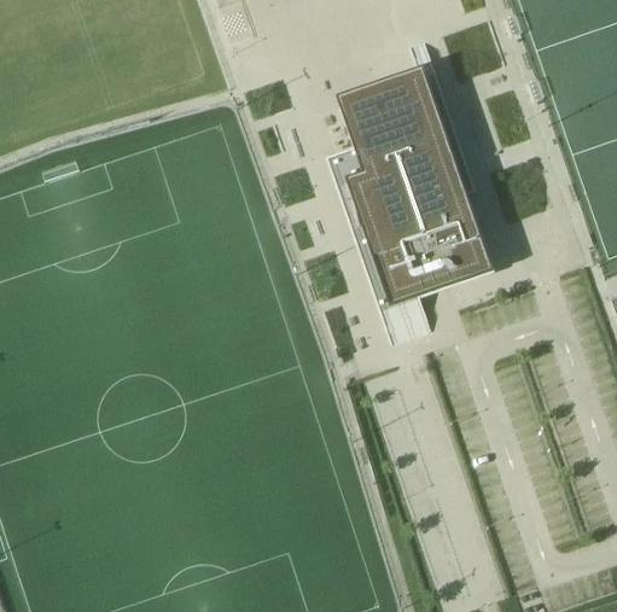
[(521,31),(513,12),(506,16),(512,34),(521,31)]
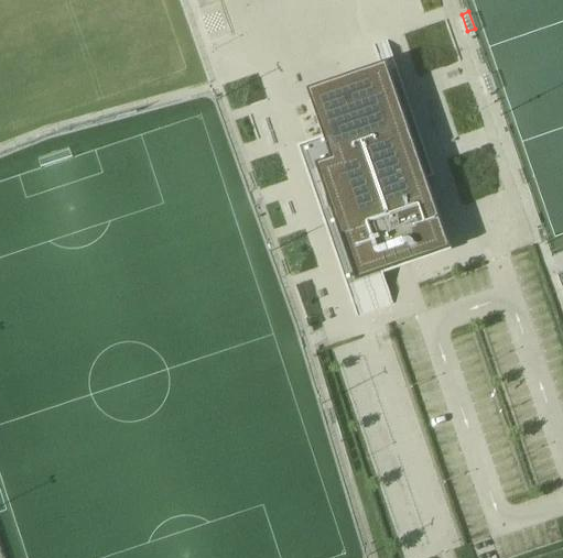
[(385,62),(424,176),(433,173),(392,59),(385,62)]
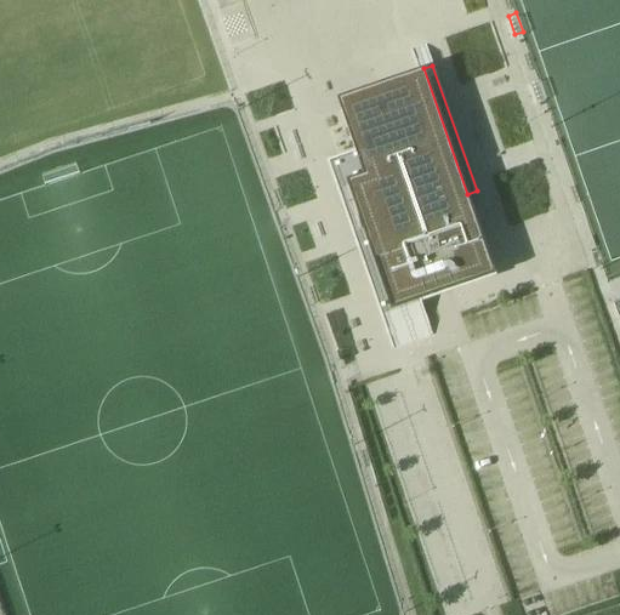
[(390,296),(392,306),(419,297),(494,271),(467,194),(424,68),(419,70),(340,97),(357,147),(367,174),(348,180),(390,296)]
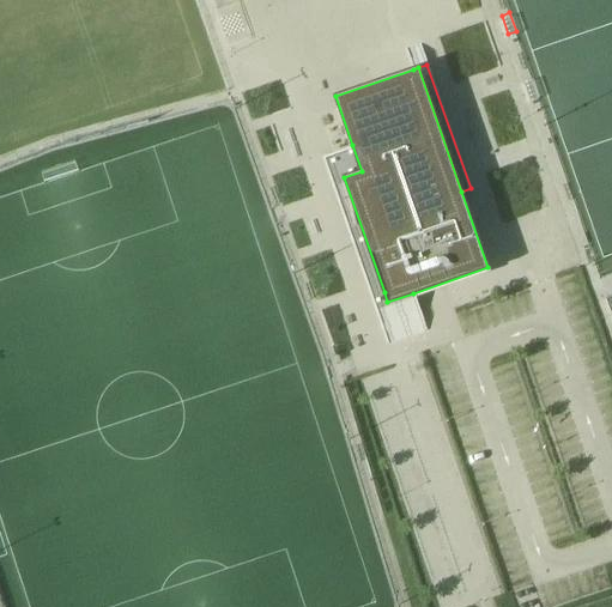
[(538,95),(531,76),(523,79),(531,97),(538,95)]
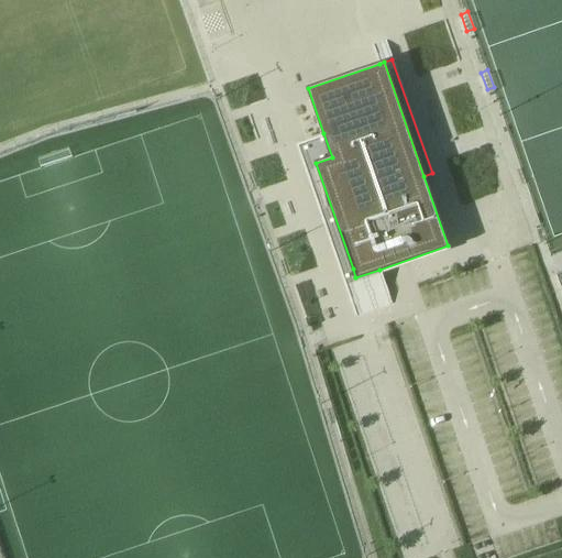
[(332,157),(323,133),(297,143),(345,281),(355,277),(316,163),(332,157)]
